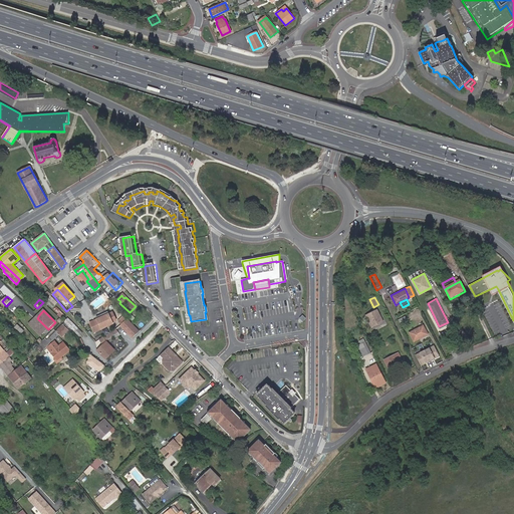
[(365,316),(371,327),(382,321),(377,310),(365,316)]
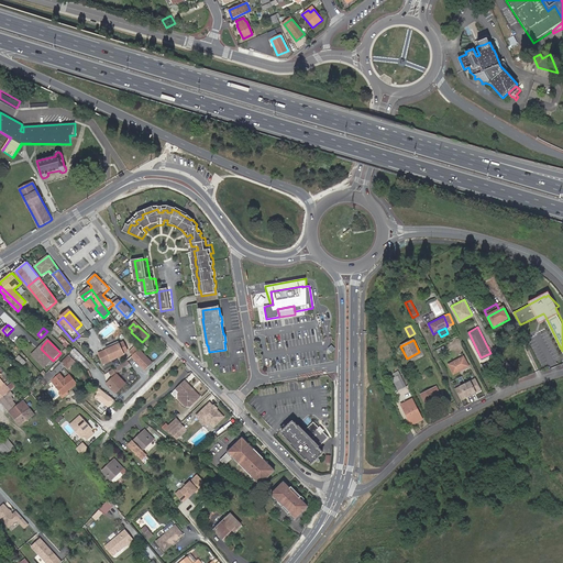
[(107,352),(99,356),(105,366),(125,356),(124,354),(128,352),(123,344),(112,350),(111,348),(107,350),(107,352)]
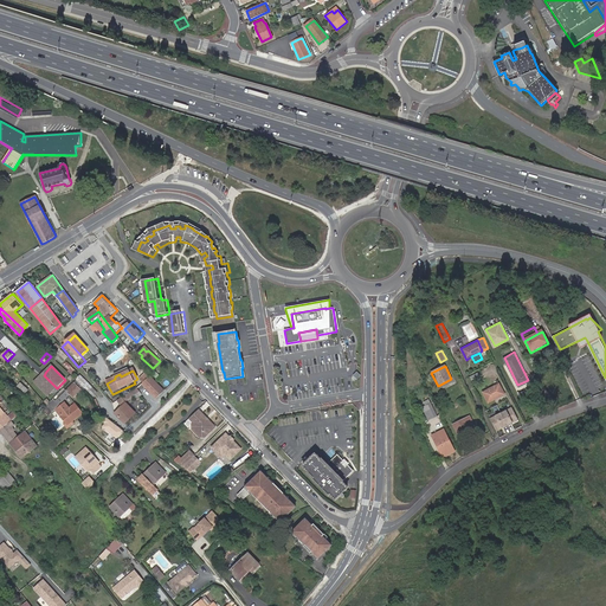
[(469,375),(471,380),(481,376),(478,371),(469,375)]
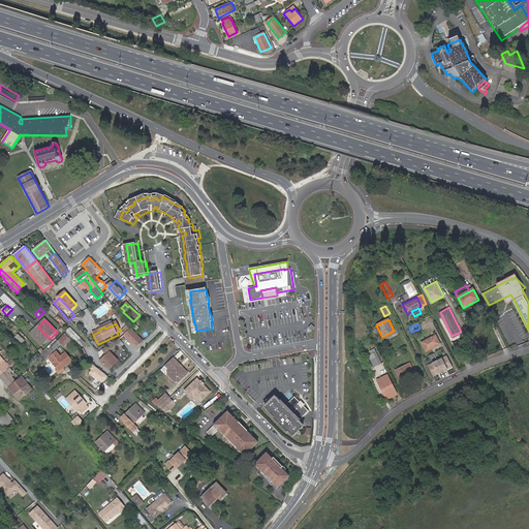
[(124,335),(127,332),(130,329),(127,327),(124,329),(121,332),(124,335)]
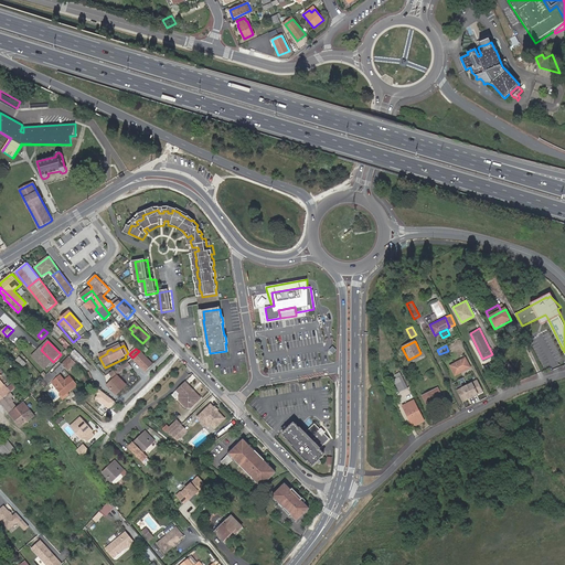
[(39,352),(39,351),(32,358),(45,370),(53,362),(41,350),(39,352)]
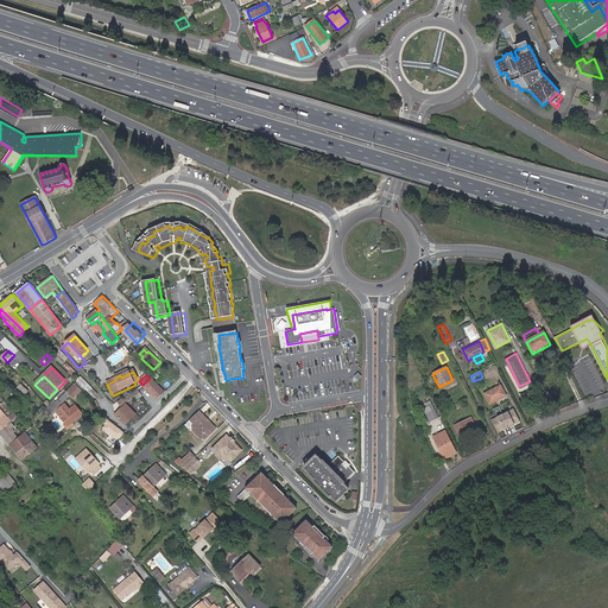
[(164,392),(150,378),(146,381),(143,385),(157,400),(164,392)]
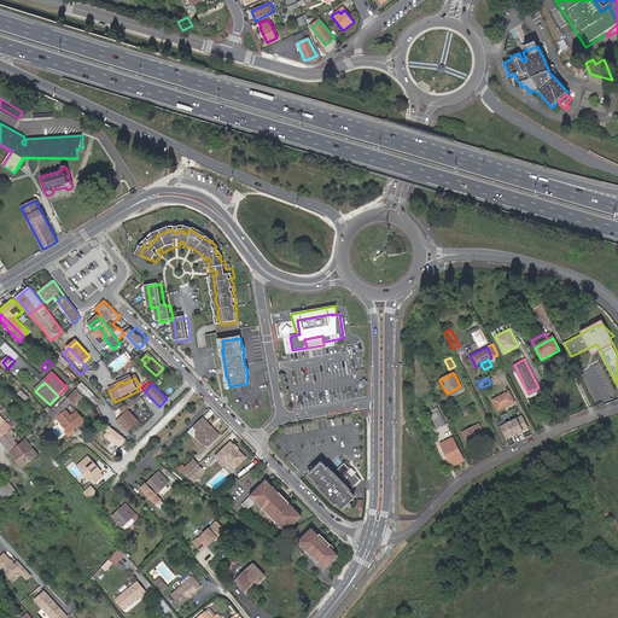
[(83,385),(80,389),(94,406),(99,401),(83,385)]
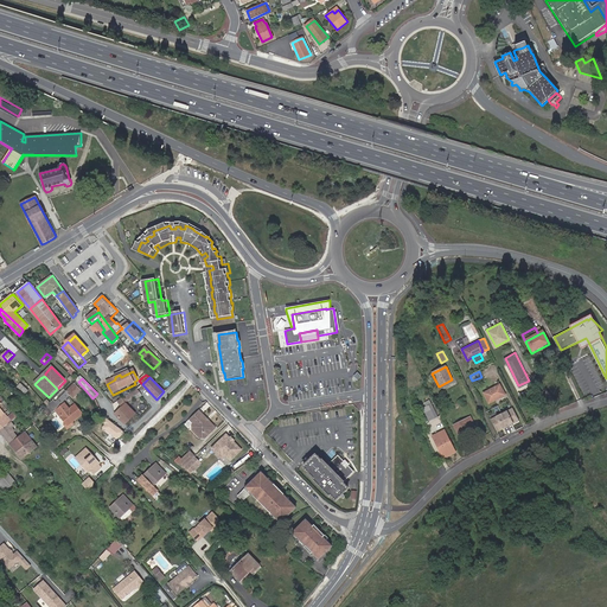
[(29,389),(19,382),(17,385),(25,393),(29,389)]
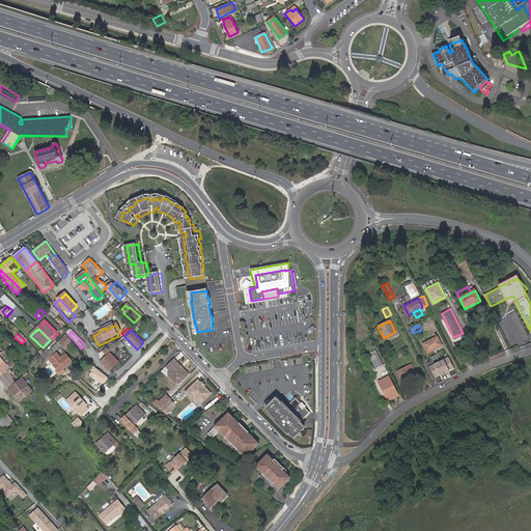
[(64,335),(58,342),(61,345),(64,347),(71,341),(64,335)]
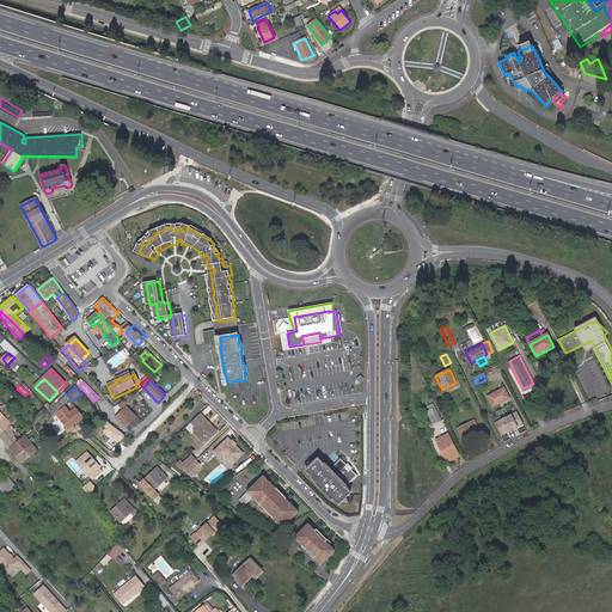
[(505,386),(488,395),(493,407),(510,397),(505,386)]
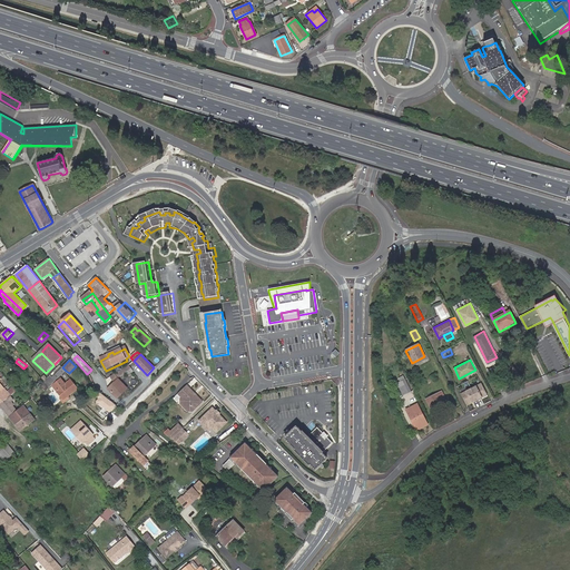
[(118,372),(123,375),(126,373),(125,372),(130,367),(128,365),(123,369),(118,372)]
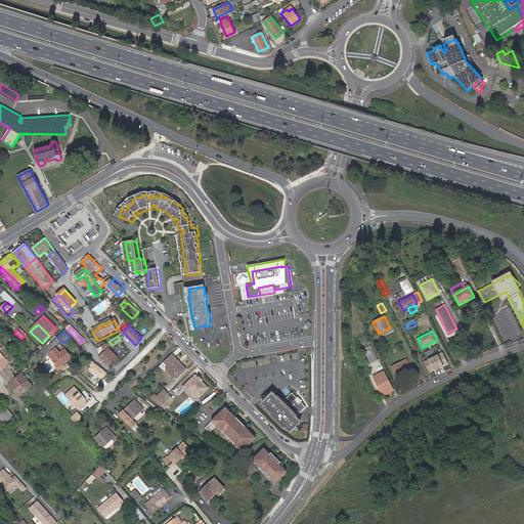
[(60,341),(57,338),(48,347),(51,350),(60,341)]
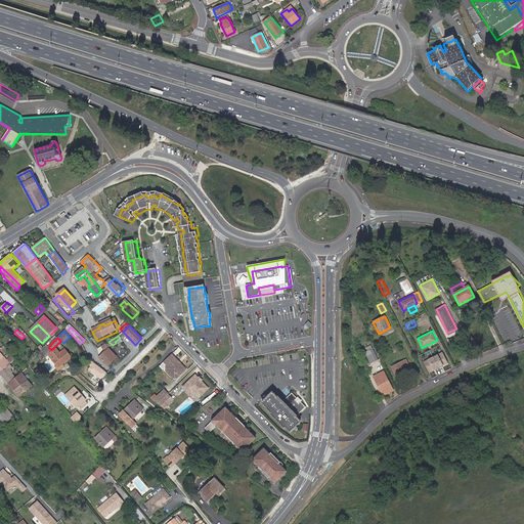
[(48,347),(46,345),(40,351),(37,354),(42,358),(51,350),(48,347)]
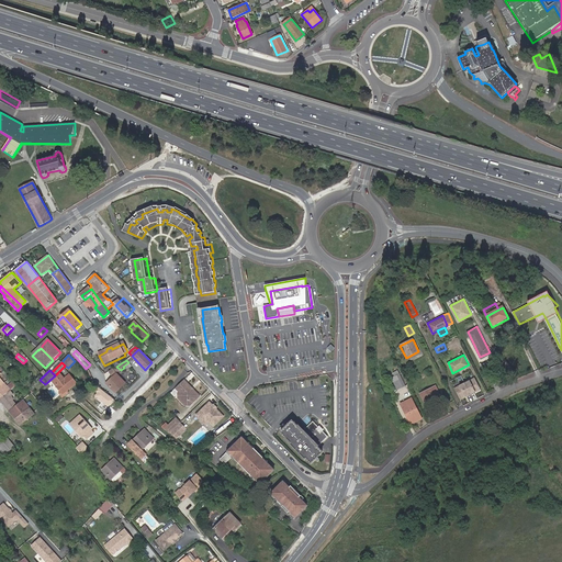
[(60,373),(52,380),(60,392),(63,394),(67,391),(76,383),(76,382),(75,381),(69,374),(65,379),(60,373)]
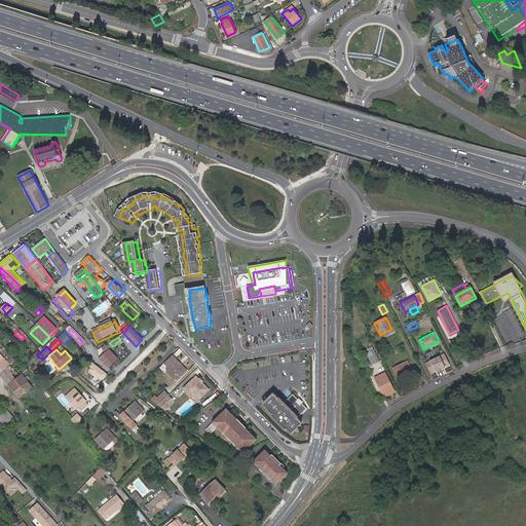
[(110,349),(102,357),(105,360),(103,362),(107,366),(113,361),(115,362),(118,359),(110,349)]
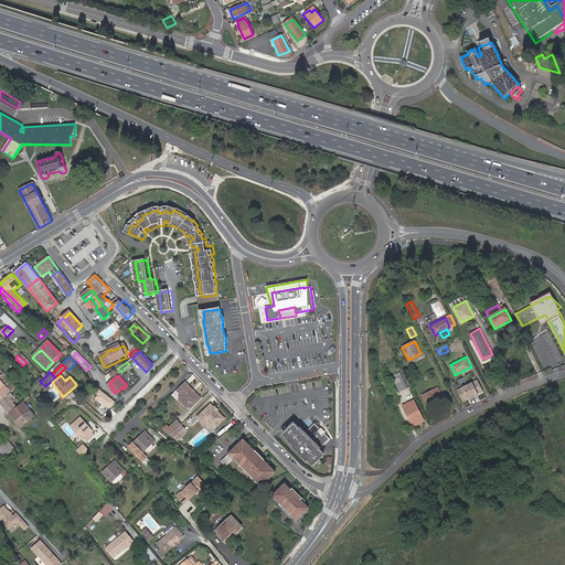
[(401,377),(397,380),(402,391),(406,388),(401,377)]
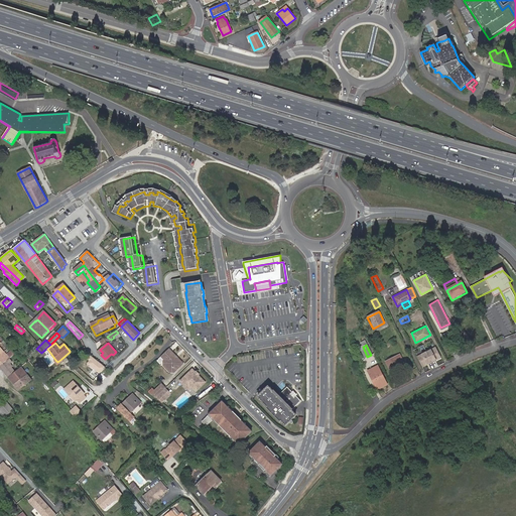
[(426,352),(431,362),(440,358),(436,348),(426,352)]
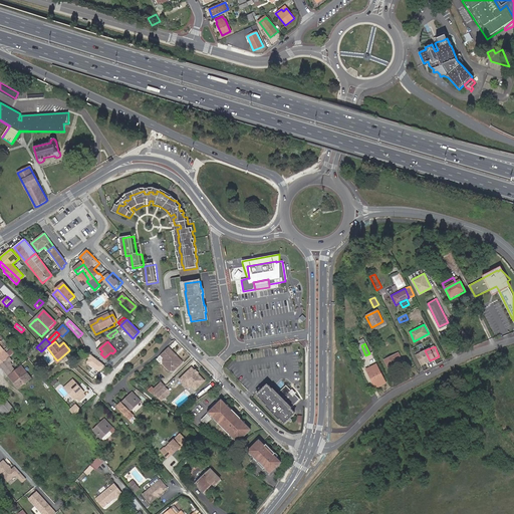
[(168,347),(161,354),(164,357),(164,359),(163,360),(163,364),(167,369),(172,364),(176,368),(182,362),(168,347)]
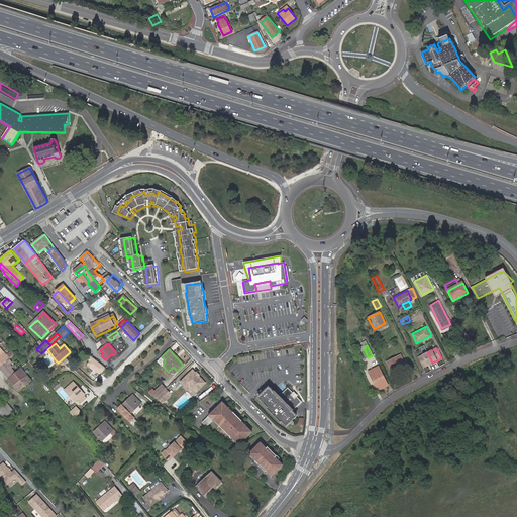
[(0,353),(0,365),(8,358),(14,355),(11,351),(6,356),(3,351),(0,353)]
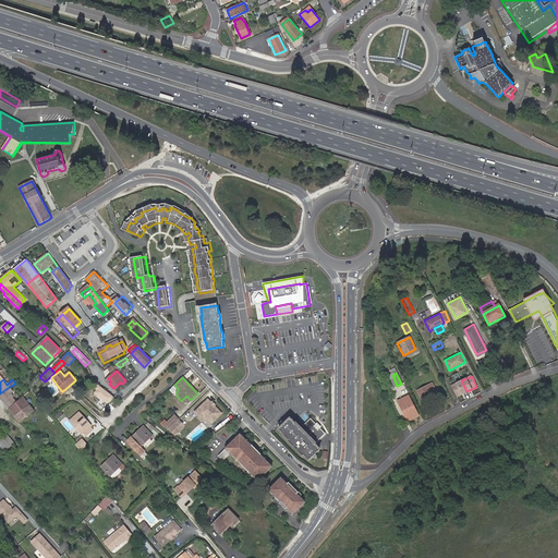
[(466,391),(461,380),(451,385),(457,397),(466,391)]
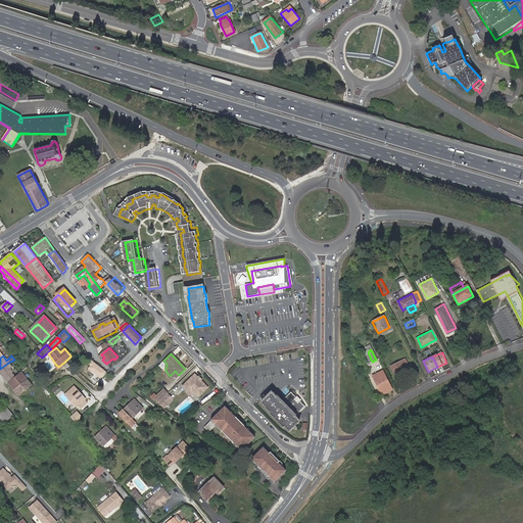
[(395,375),(410,367),(406,359),(390,366),(395,375)]
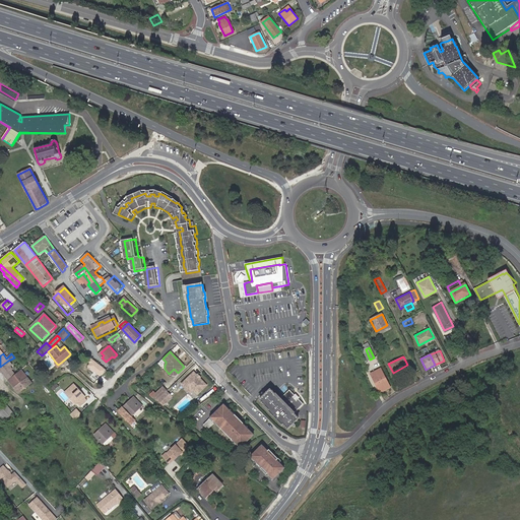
[(106,370),(90,359),(87,363),(89,364),(87,367),(101,377),(106,370)]
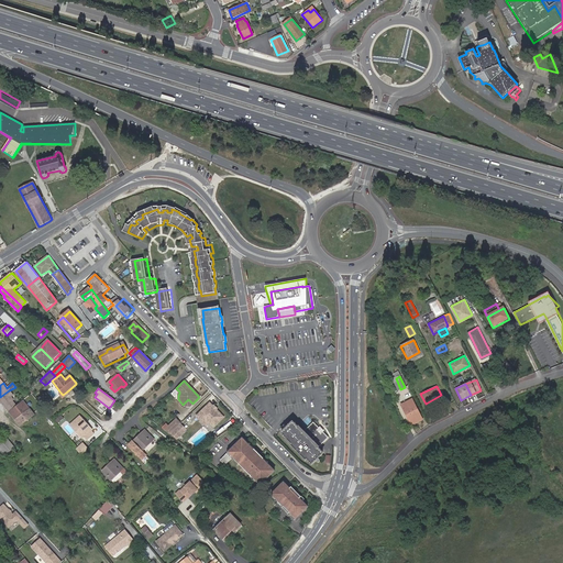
[(0,401),(8,411),(20,401),(17,398),(15,399),(9,390),(0,397),(0,401)]
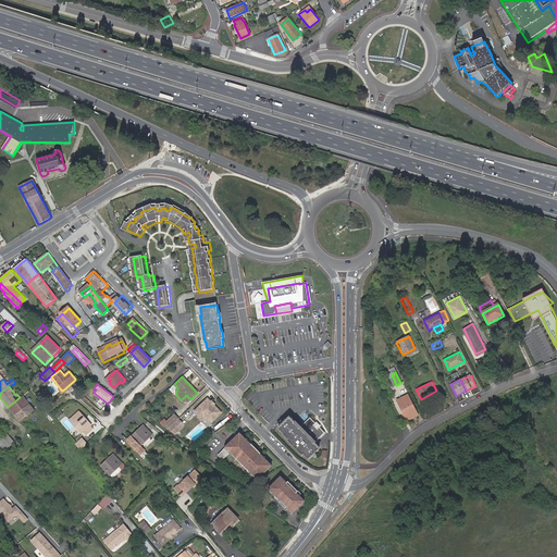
[(8,407),(20,421),(34,410),(29,405),(27,406),(20,397),(8,407)]
